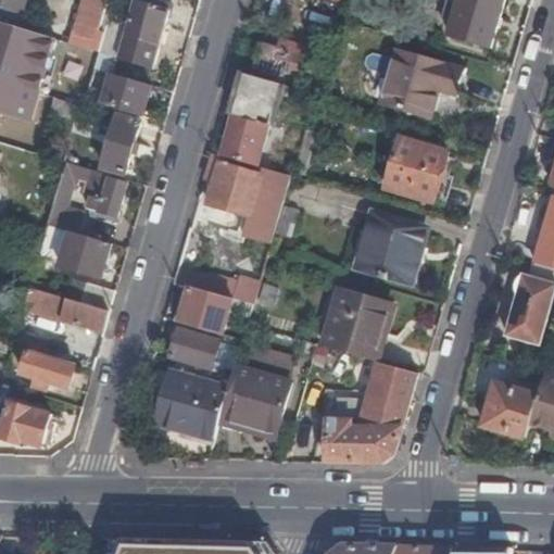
[(0,0),(0,8),(21,14),(24,0),(0,0)]
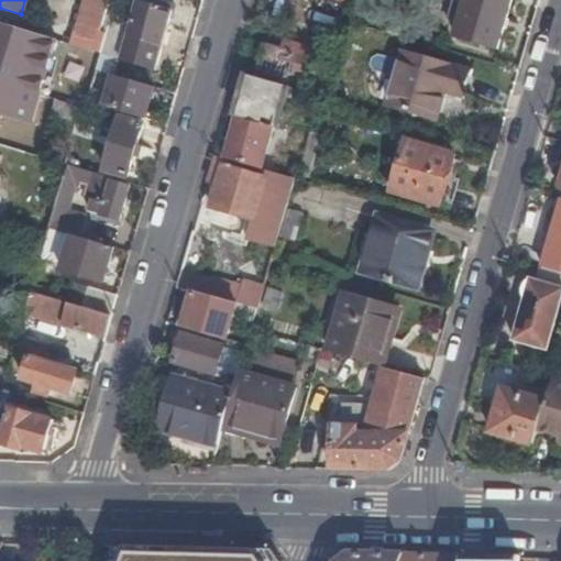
[(74,35),(70,44),(86,48),(98,52),(100,42),(95,40),(106,0),(81,0),(72,34),(74,35)]
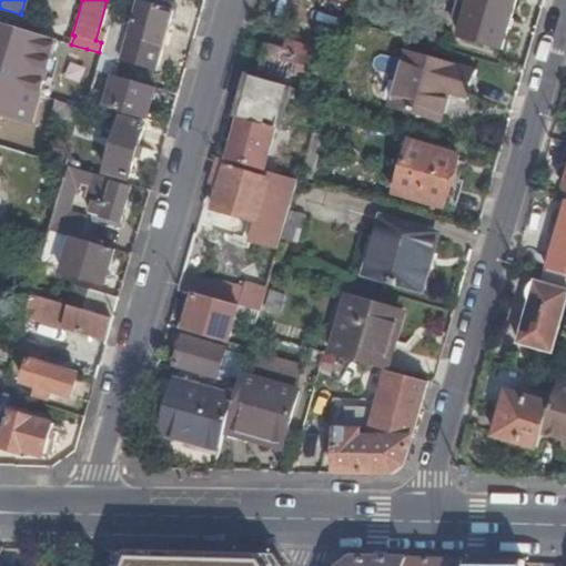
[(129,26),(108,19),(101,42),(99,52),(153,69),(173,2),(164,0),(142,0),(138,0),(129,26)]
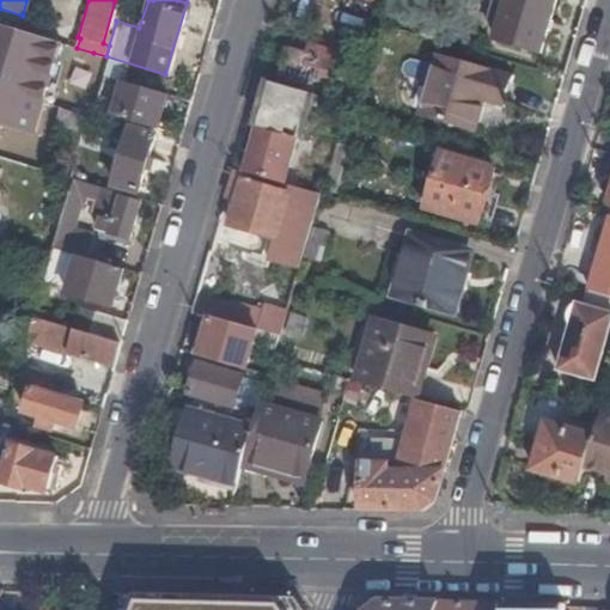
[(502,0),(493,37),(537,49),(550,0),(502,0)]
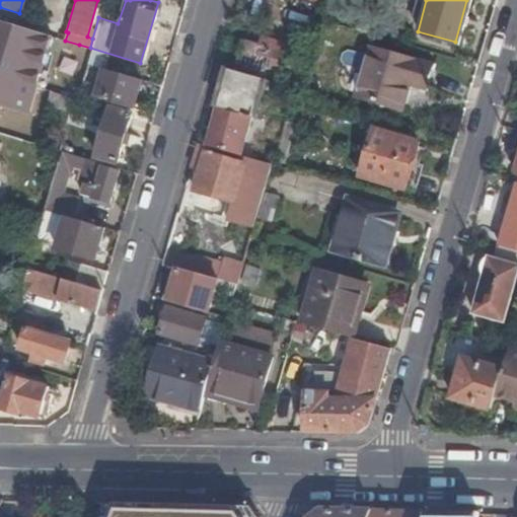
[(304,47),(265,35),(262,47),(240,41),(235,57),(251,61),(249,67),(257,69),(259,63),(296,74),(304,47)]
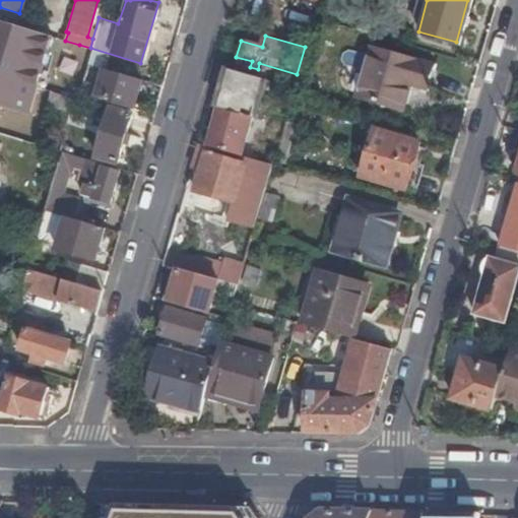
[(75,99),(77,92),(85,63),(90,48),(79,45),(63,94),(75,99)]
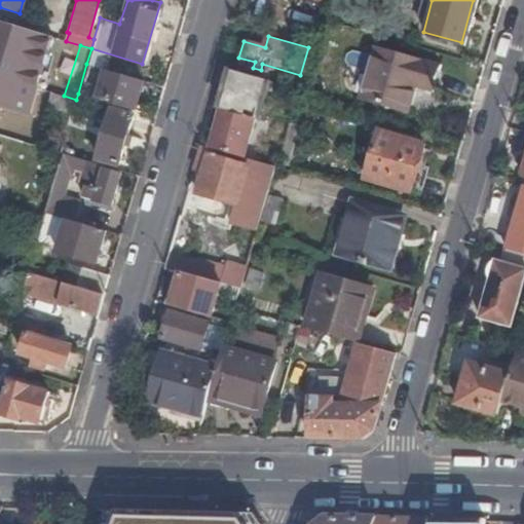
[(359,97),(404,110),(412,83),(431,88),(438,66),(373,47),(359,97)]
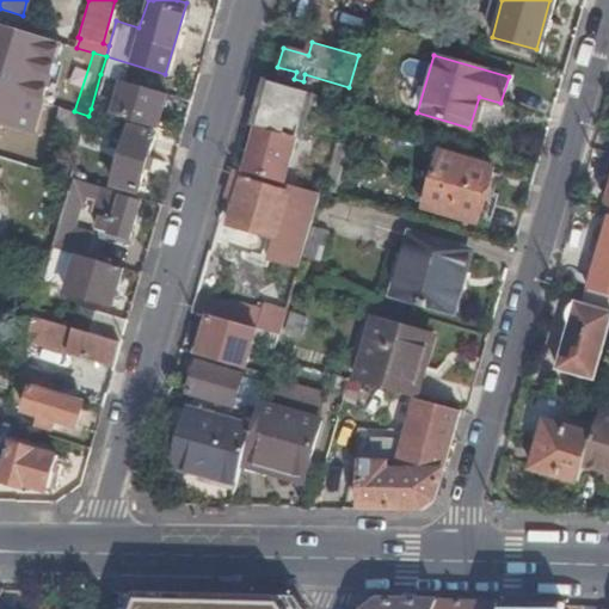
[(91,109),(147,125),(158,91),(100,74),(91,109)]
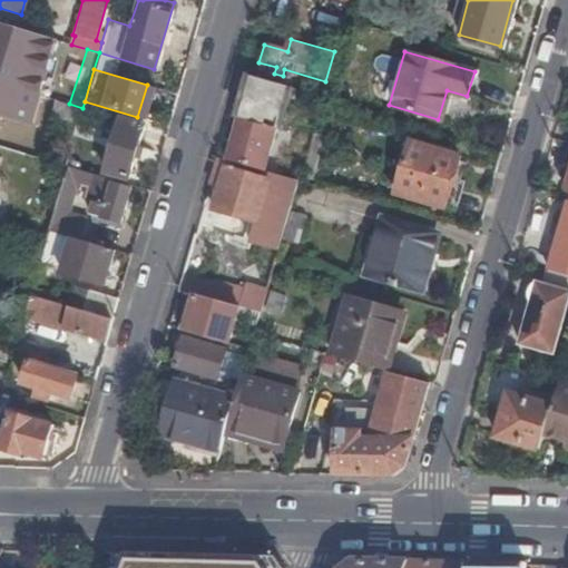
[(10,86),(0,82),(0,146),(13,150),(18,137),(26,139),(39,95),(10,86)]
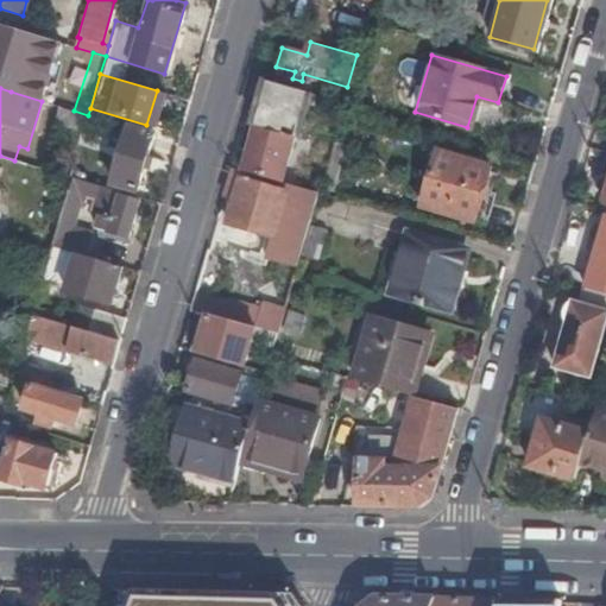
[(146,125),(152,127),(162,93),(157,90),(146,125)]
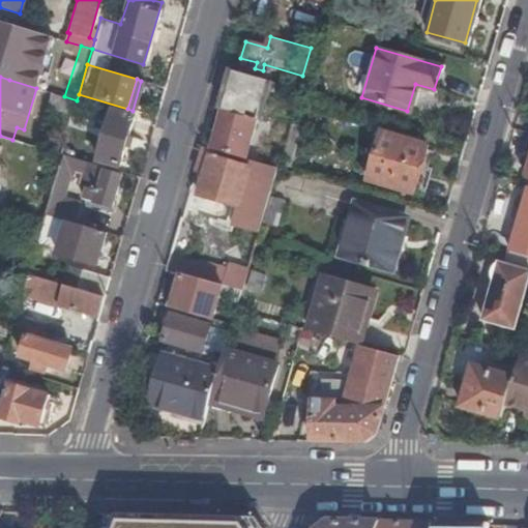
[(77,100),(64,96),(50,92),(46,106),(72,114),(77,100)]
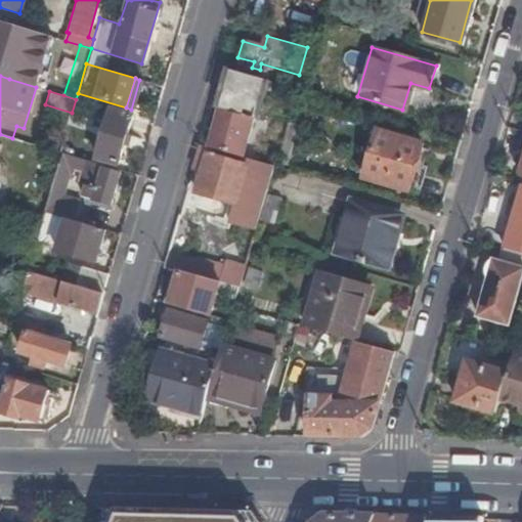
[(130,115),(109,109),(94,158),(116,164),(130,115)]
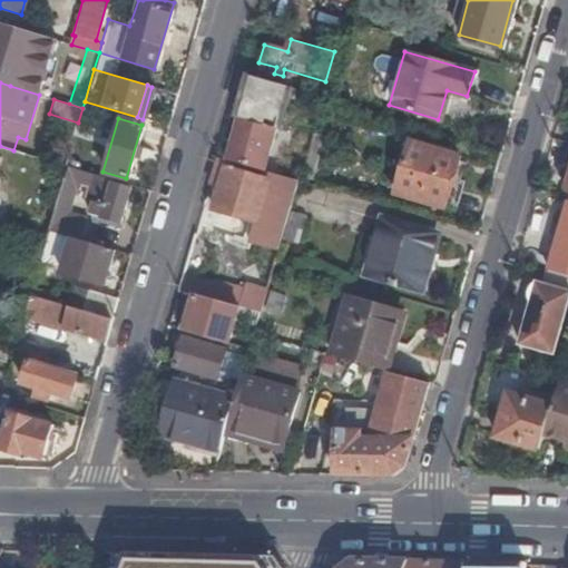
[(310,133),(297,176),(317,183),(331,138),(310,133)]
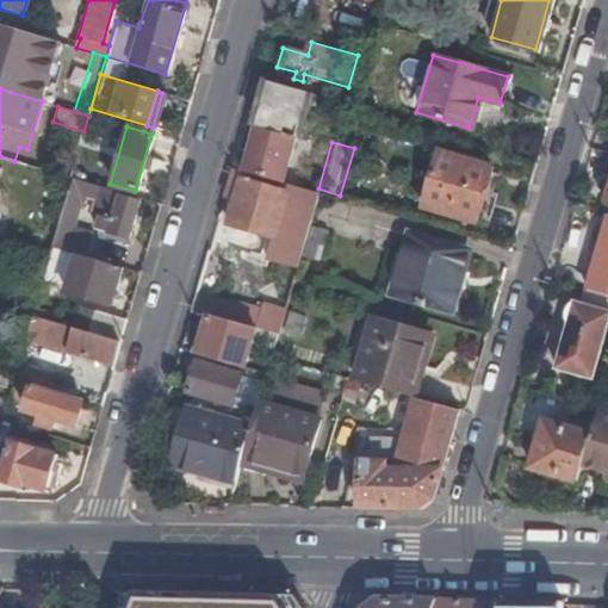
[(490,167),(438,152),(422,205),(475,221),(490,167)]
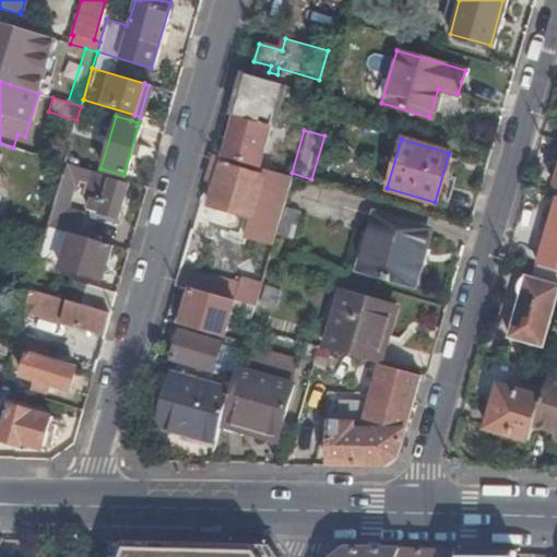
[(264,169),(211,154),(204,176),(215,179),(208,204),(245,215),(249,216),(260,181),(264,182),(262,189),(285,196),(291,176),(264,169)]
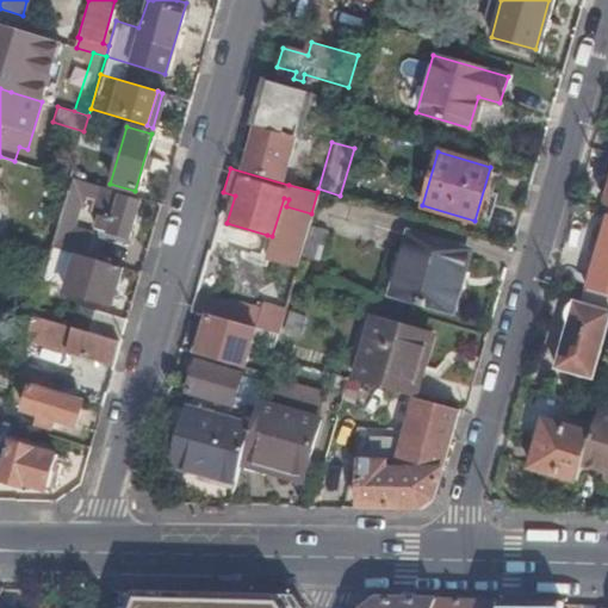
[(70,178),(50,246),(88,258),(94,234),(76,229),(82,205),(93,208),(88,227),(125,237),(136,200),(118,194),(119,192),(70,178)]
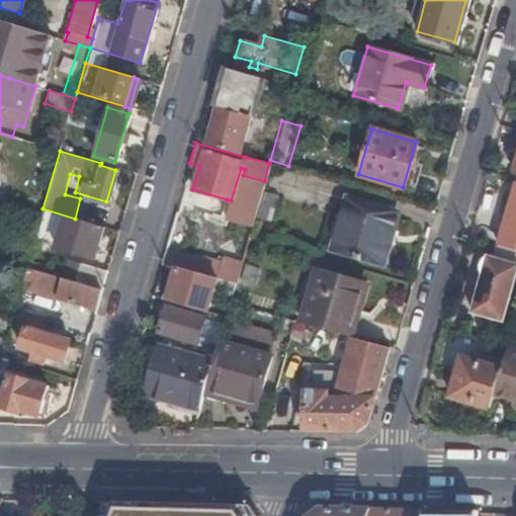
[(231,200),(227,199),(222,218),(252,224),(264,181),(243,175),(245,169),(241,168),(231,200)]
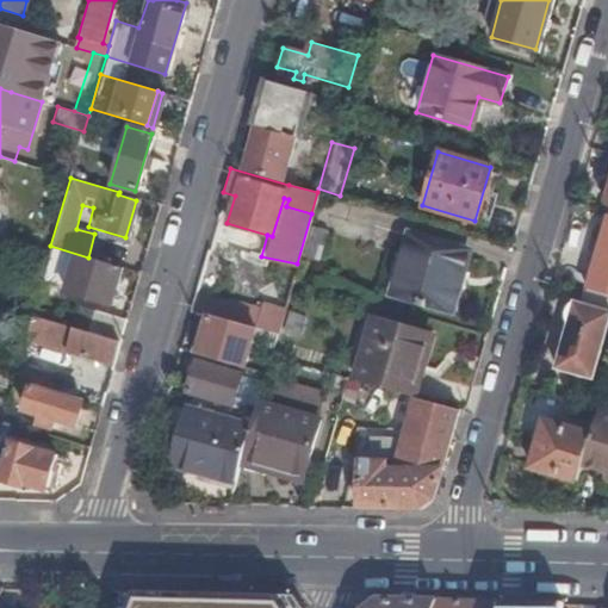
[(607,215),(595,253),(607,256),(607,215)]
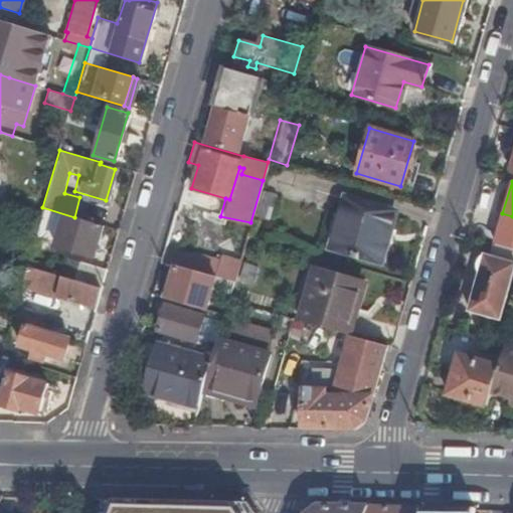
[(392,210),(343,196),(329,246),(378,261),(392,210)]
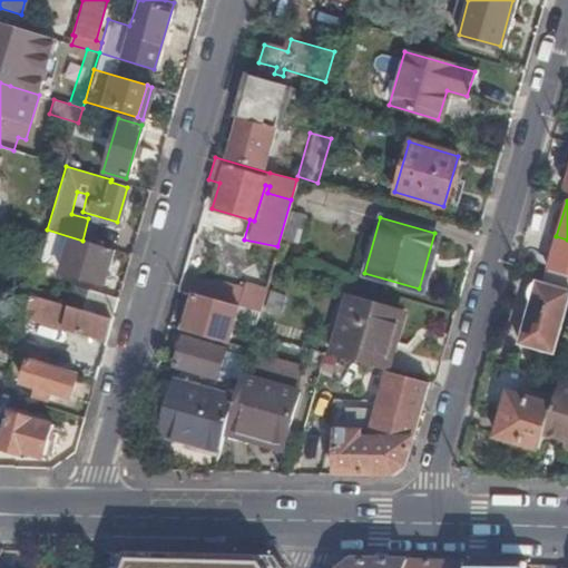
[(47,229),(41,251),(37,266),(59,273),(60,271),(96,282),(100,268),(105,270),(113,250),(82,241),(47,229)]
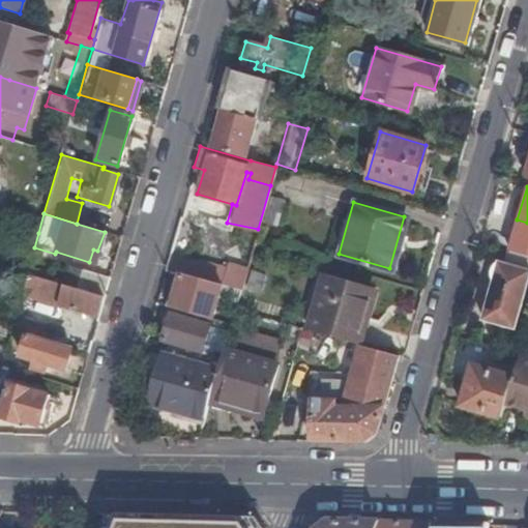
[(527,223),(517,220),(508,251),(527,256),(527,223)]
